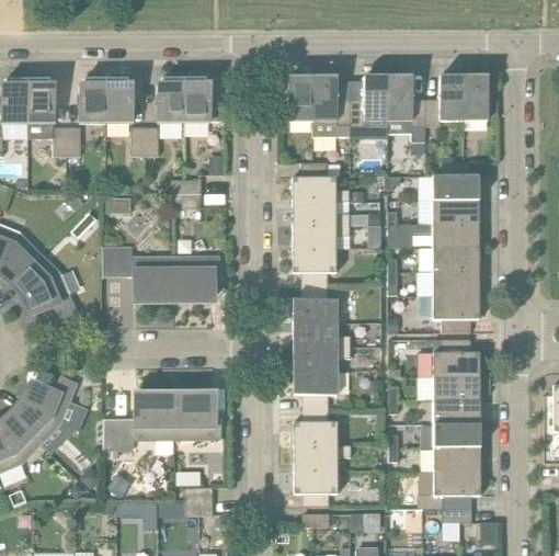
[(352,135),(352,125),(351,98),(338,98),(338,75),(314,76),(314,120),(314,135),(352,135)]
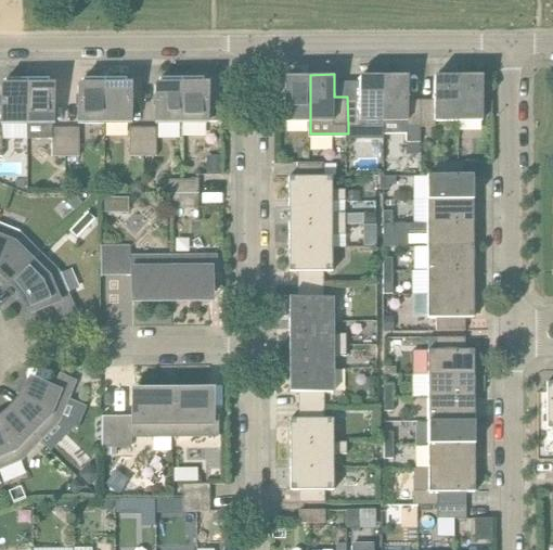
[(362,117),(385,117),(385,74),(360,74),(360,97),(347,97),(348,124),(362,124),(362,117)]
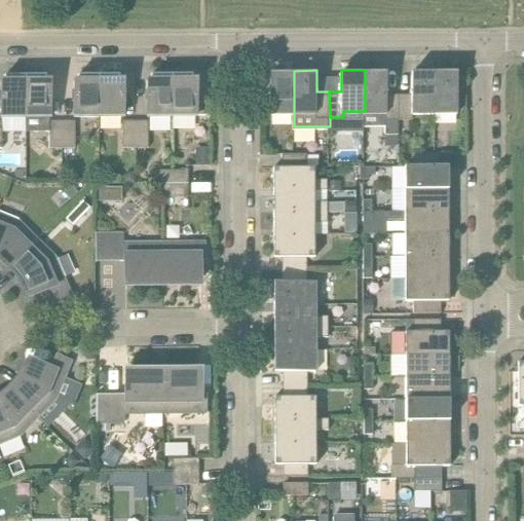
[(386,116),(400,116),(400,91),(387,91),(387,70),(365,70),(365,111),(386,111),(386,116)]
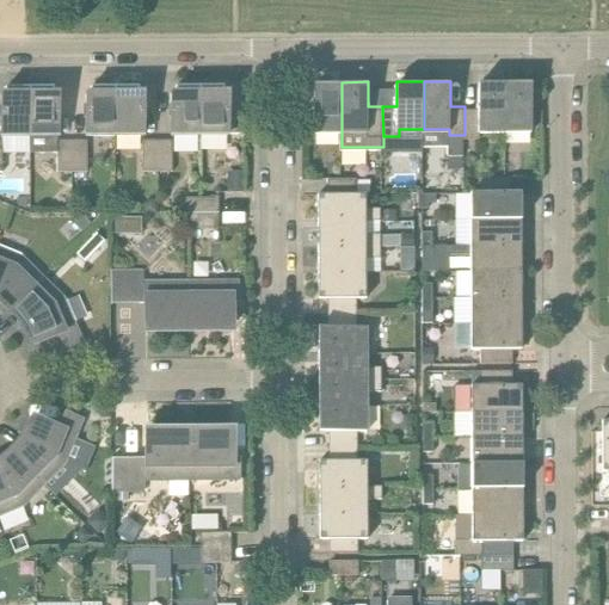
[(481,129),(506,129),(505,81),(479,81),(479,106),(465,106),(465,135),(481,135),(481,129)]
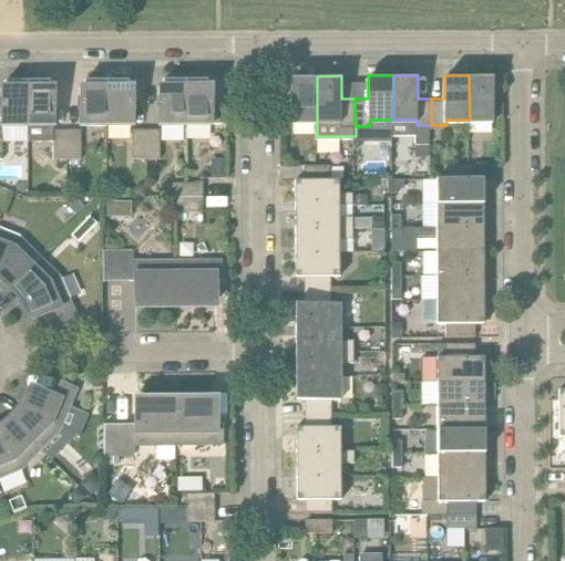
[(469,75),(470,120),(494,120),(494,116),(494,100),(494,75),(469,75)]
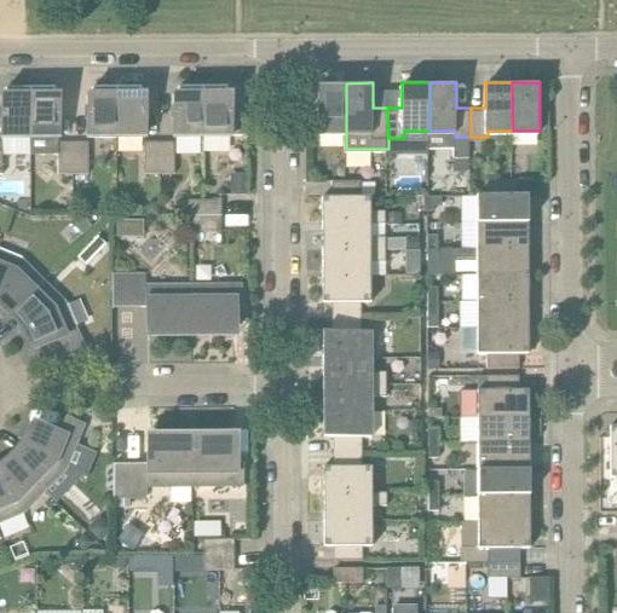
[(176,133),(205,133),(203,84),(179,85),(179,92),(174,92),(176,133)]
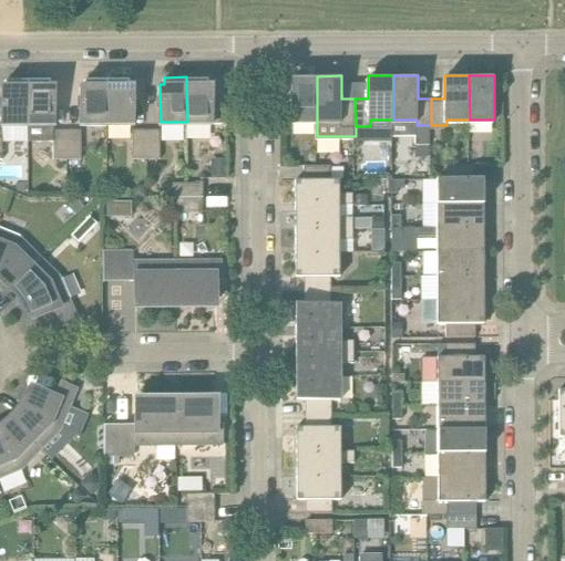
[(223,121),(223,117),(223,104),(213,104),(213,83),(208,84),(208,76),(186,76),(187,122),(213,122),(213,121),(223,121)]
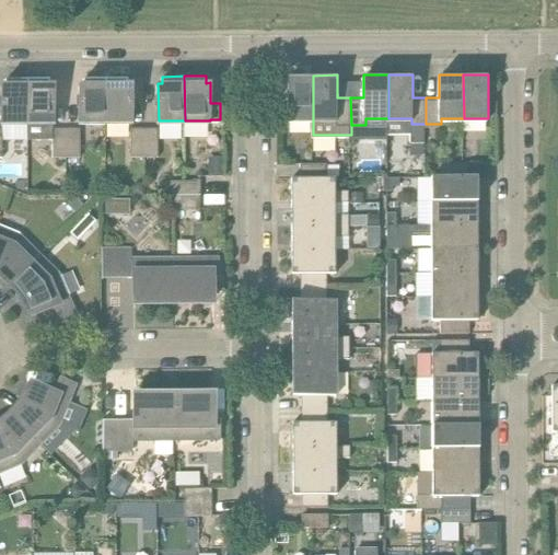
[(288,119),(313,119),(313,76),(288,76),(288,119)]
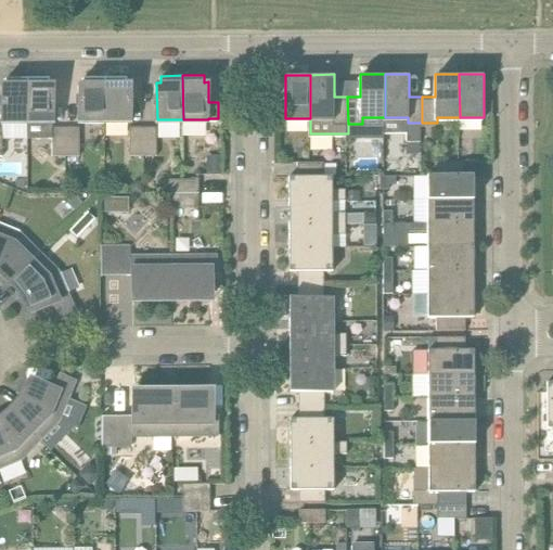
[(2,120),(28,120),(28,76),(7,76),(7,82),(2,84),(2,120)]
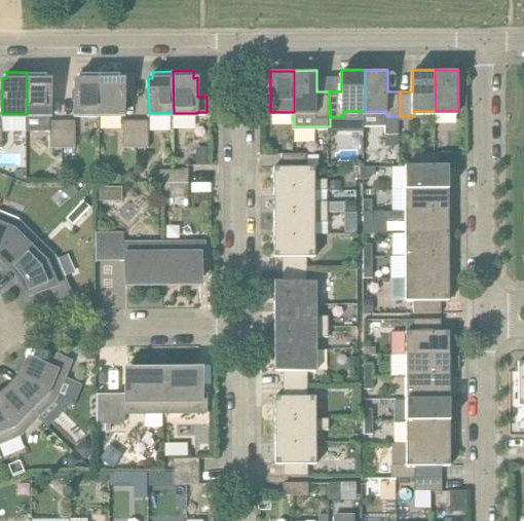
[(27,72),(27,114),(51,114),(51,78),(47,78),(47,72),(27,72)]
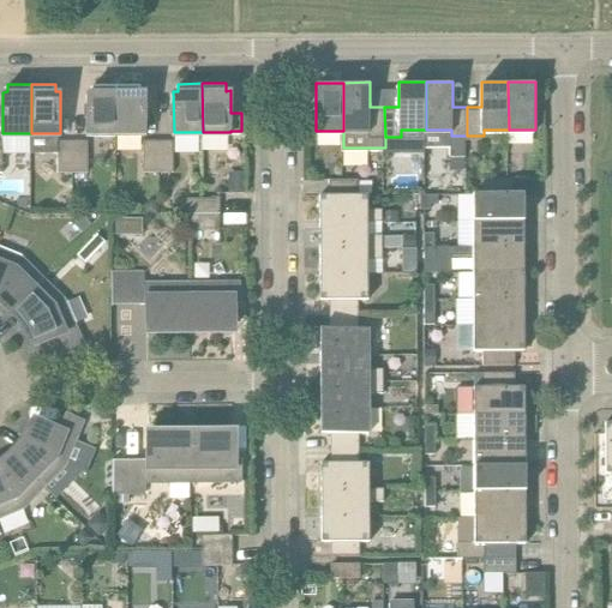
[(88,133),(117,133),(117,84),(93,84),(93,91),(88,91),(88,133)]
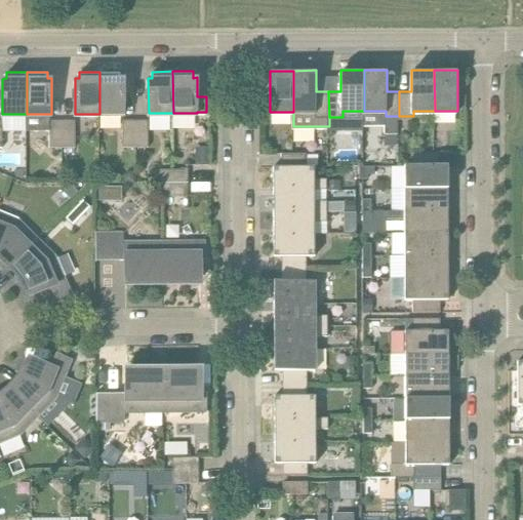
[(99,72),(99,114),(124,114),(124,78),(120,78),(120,72),(99,72)]
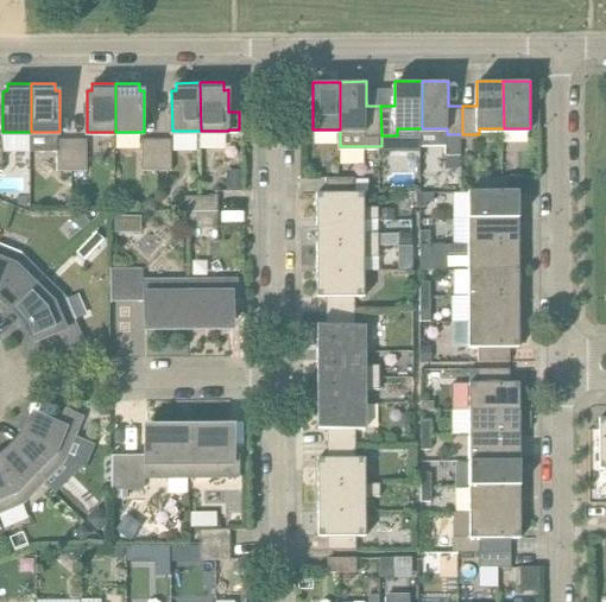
[(144,166),(158,166),(158,135),(144,135),(144,166)]
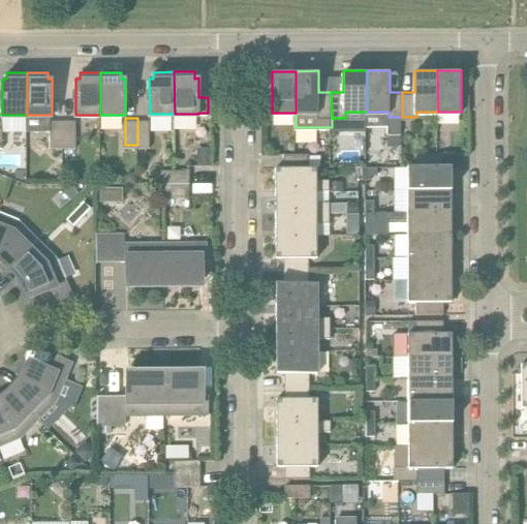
[(137,145),(151,145),(150,118),(137,118),(137,145)]
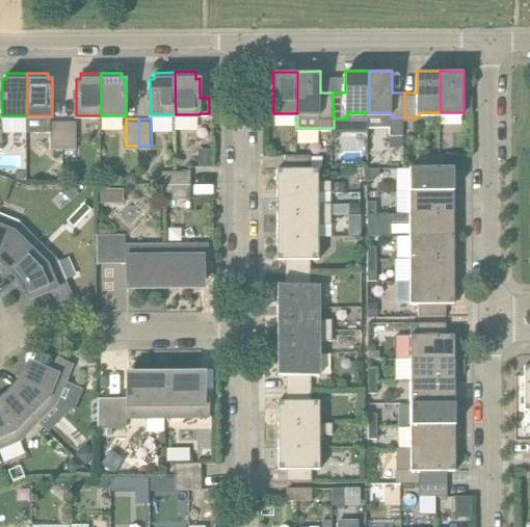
[(51,147),(64,147),(64,120),(51,120),(51,147)]
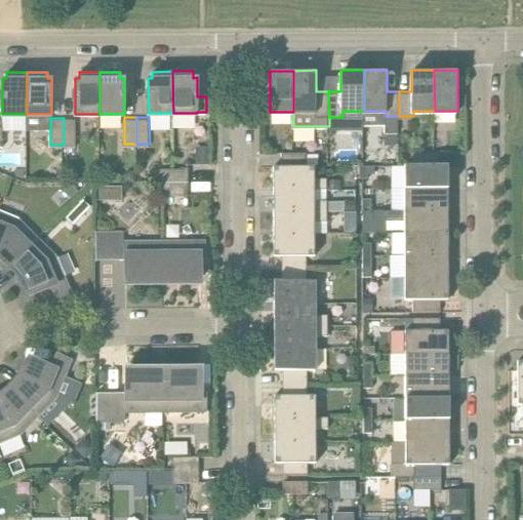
[(64,145),(76,145),(76,118),(64,118),(64,145)]
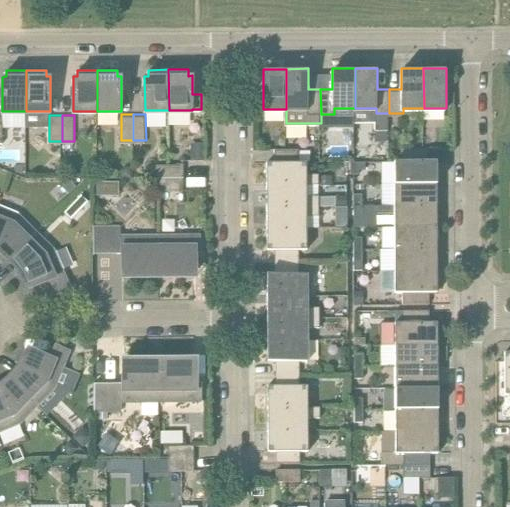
[(424,146),(403,146),(403,159),(429,159),(429,146),(424,146)]
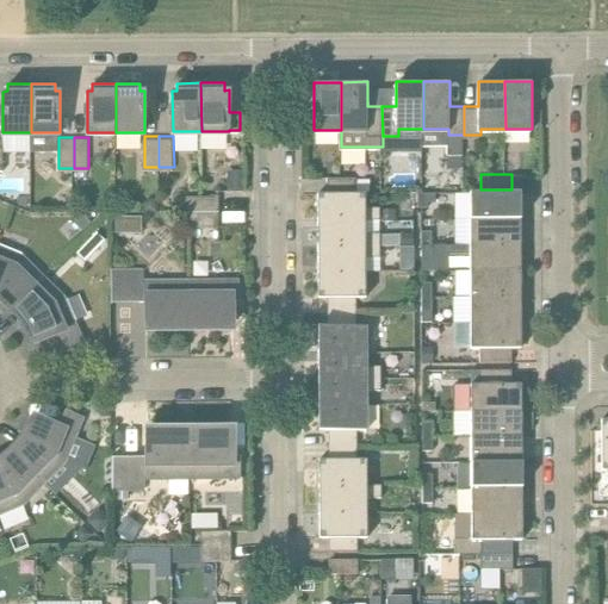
[(341,175),(328,175),(328,191),(357,191),(357,175),(341,175)]
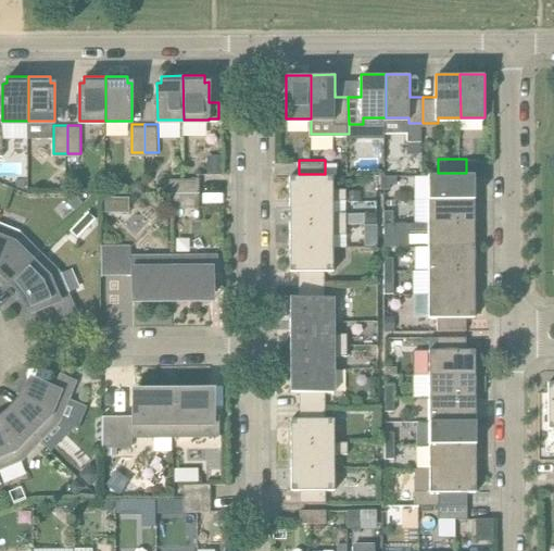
[(381,186),(391,186),(391,173),(381,173),(381,186)]
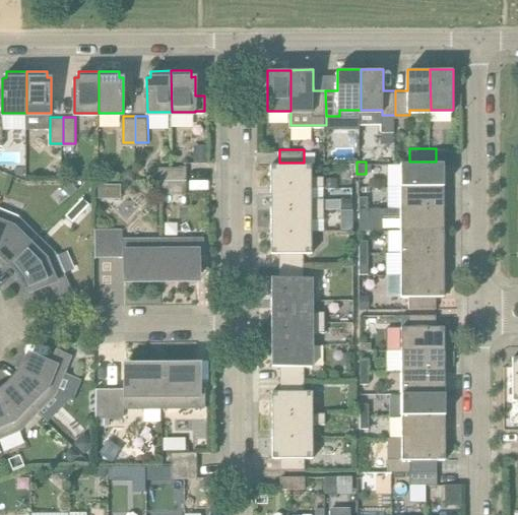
[(401,184),(444,184),(444,162),(436,162),(409,162),(401,162),(401,184)]
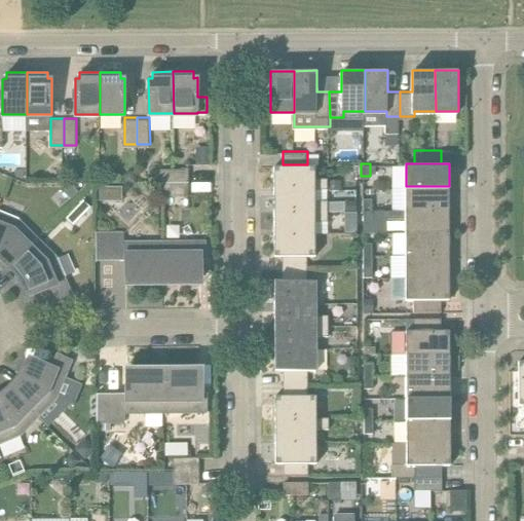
[(274,187),(315,188),(329,187),(329,176),(315,176),(315,164),(307,164),(283,164),(274,164),(274,187)]
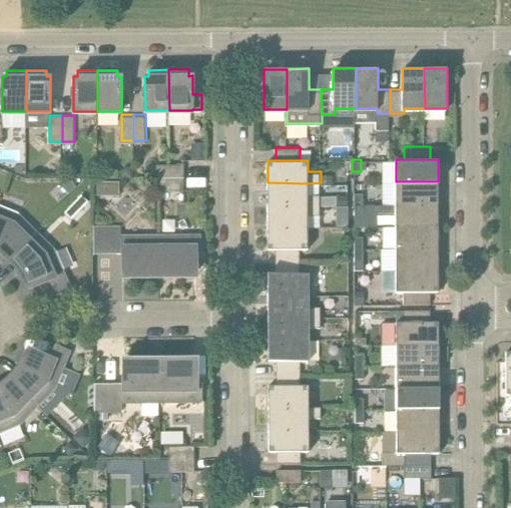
[(158,175),(184,175),(184,162),(157,163),(158,175)]
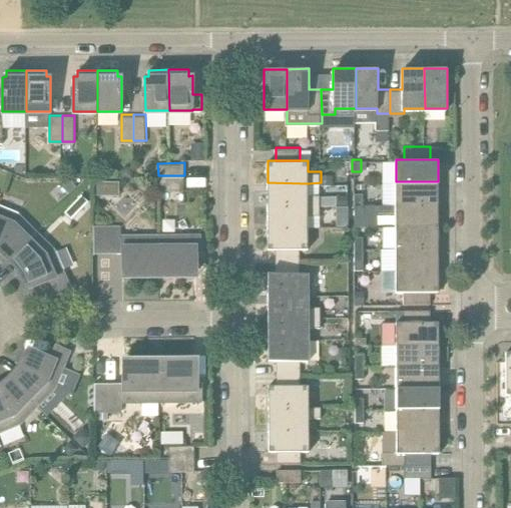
[(158,188),(185,188),(184,175),(158,175),(158,188)]
